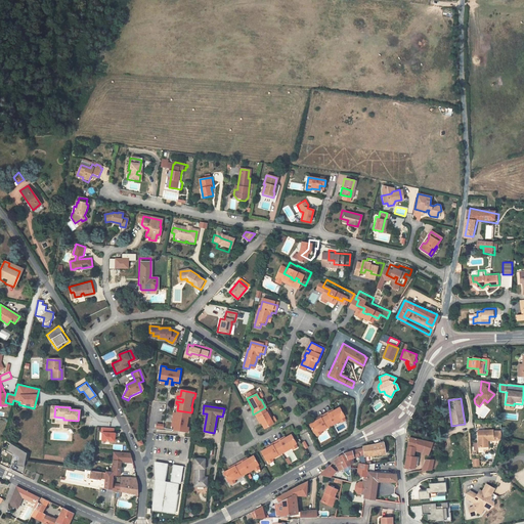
[(269,417),(265,407),(253,415),(255,418),(256,418),(261,428),(270,423),(268,418),(269,417)]
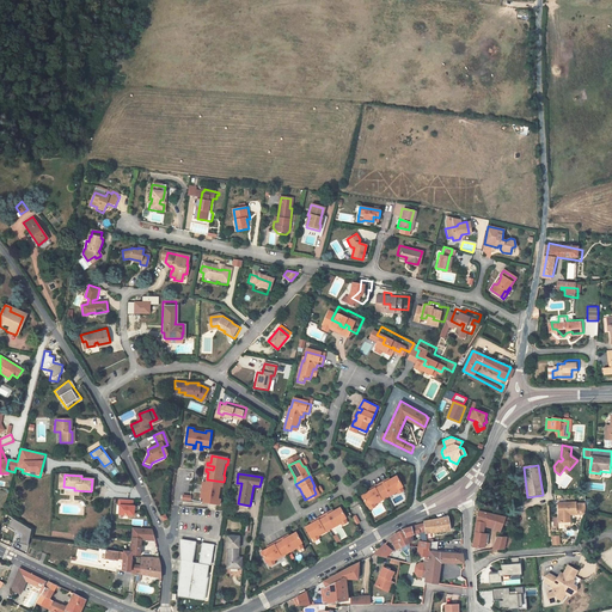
[(378,484),(385,497),(396,493),(395,490),(402,487),(396,476),(384,483),(383,482),(378,484)]
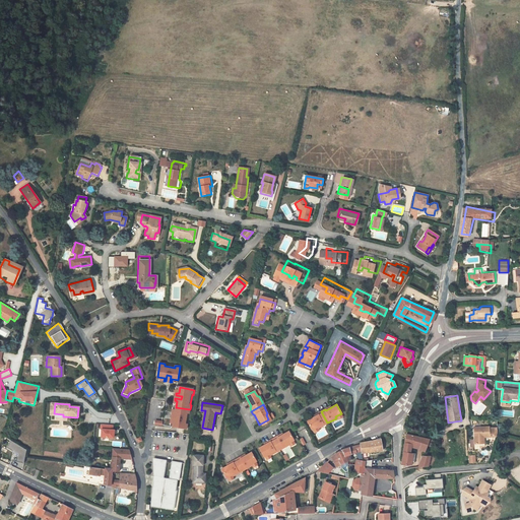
[(190,409),(176,407),(175,413),(173,412),(172,414),(178,415),(177,419),(172,418),(171,420),(174,420),(172,428),(186,430),(187,425),(185,425),(187,414),(189,414),(190,409)]
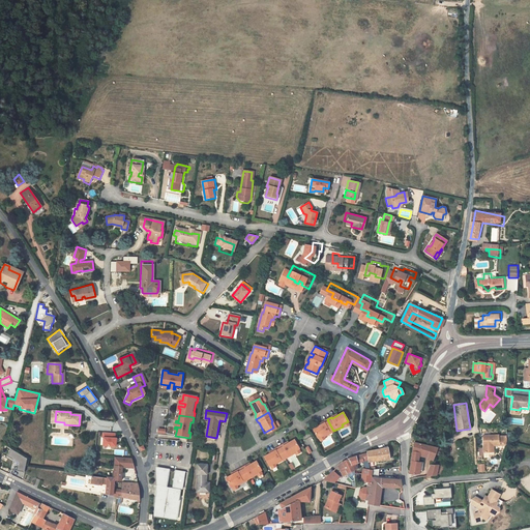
[(313,429),(318,438),(323,435),(324,436),(333,431),(327,419),(323,421),(324,422),(313,429)]
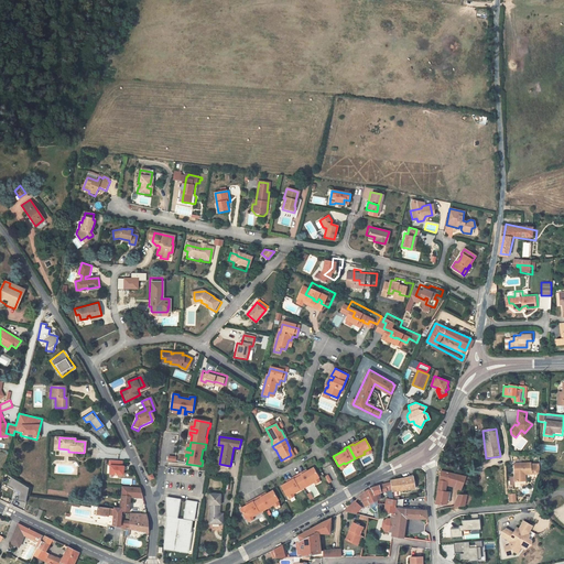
[(122,474),(122,459),(108,459),(108,474),(122,474)]
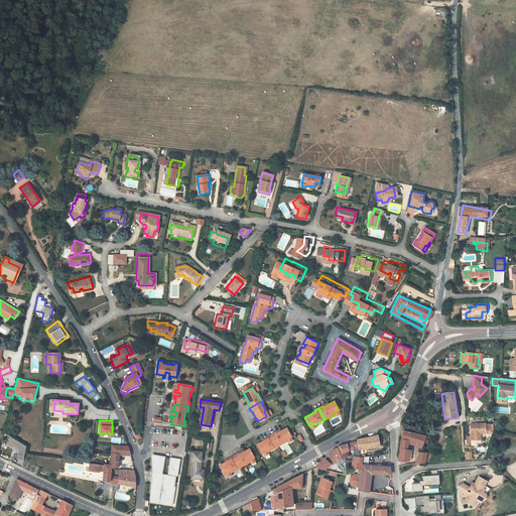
[(471,424),(472,440),(481,440),(481,433),(492,433),(494,428),(493,424),(486,424),(486,423),(478,424),(478,425),(476,425),(476,424),(471,424)]
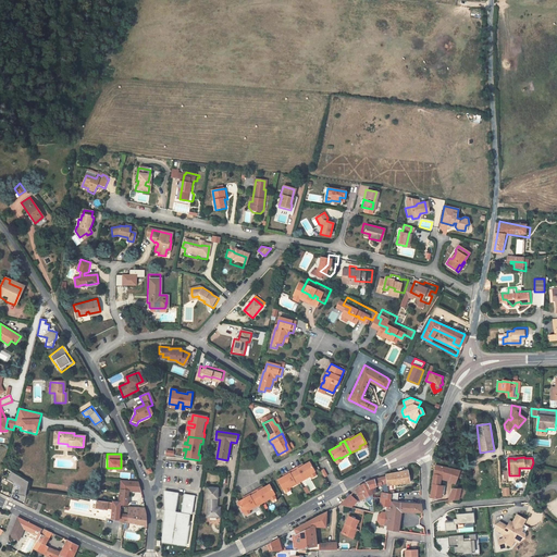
[(294,469),(300,482),(310,477),(309,474),(316,471),(311,461),(299,468),(298,467),(294,469)]
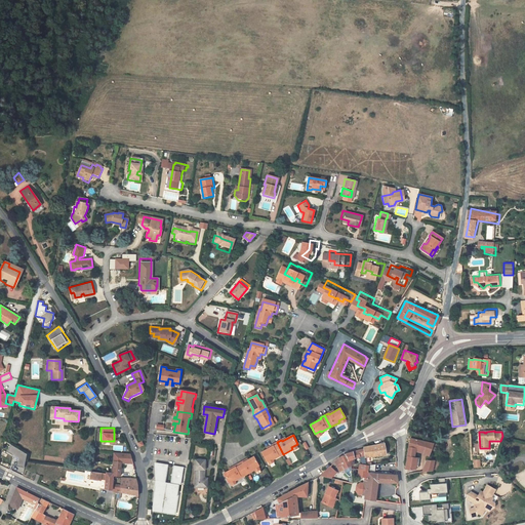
[(433,445),(409,439),(407,457),(406,468),(410,469),(412,469),(412,468),(416,467),(416,457),(429,456),(429,451),(432,451),(433,445)]
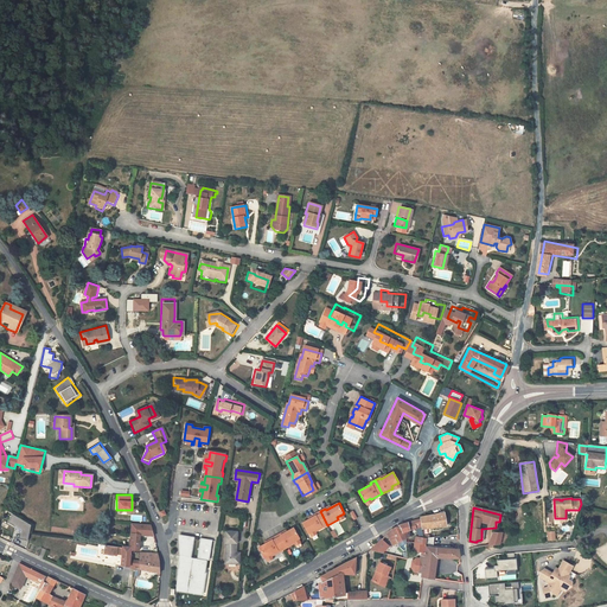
[(304,522),(310,532),(315,529),(317,530),(327,525),(320,511),(315,513),(317,515),(304,522)]
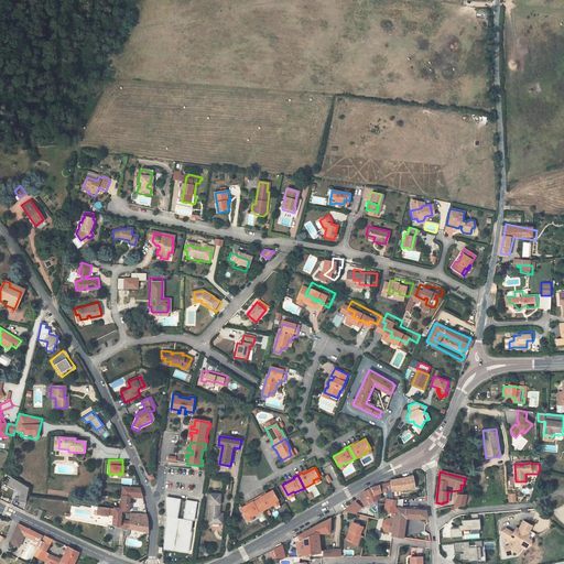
[(389,484),(389,489),(399,488),(399,491),(407,490),(407,488),(412,488),(411,476),(391,481),(391,483),(389,484)]
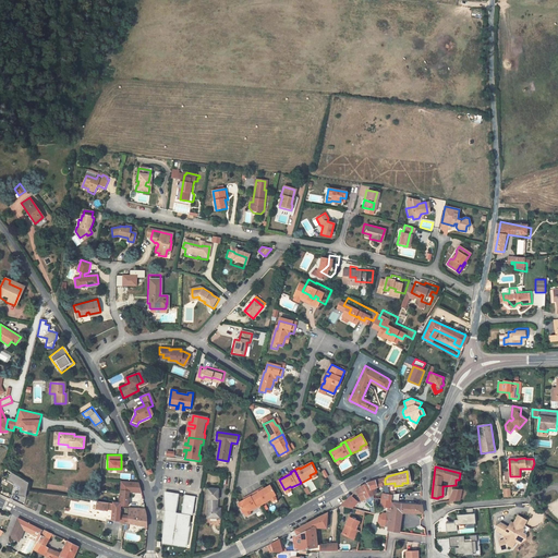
[(19,484),(16,495),(25,496),(28,478),(9,474),(8,482),(19,484)]
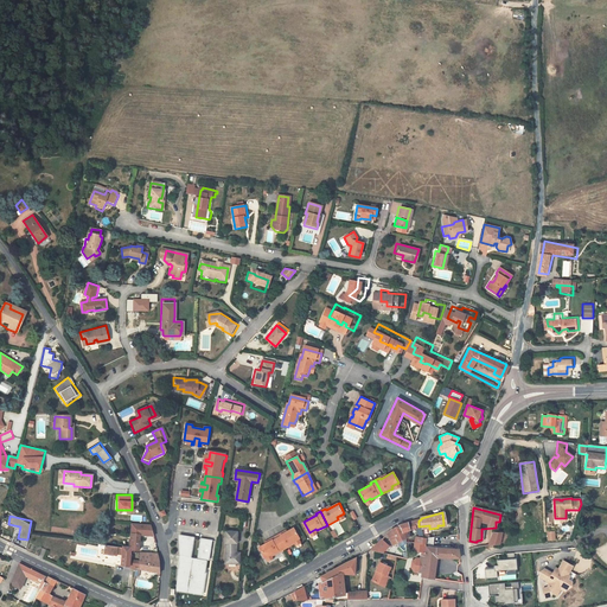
[(138,538),(151,537),(149,532),(145,519),(131,521),(131,537),(127,537),(128,551),(132,551),(133,556),(139,555),(138,538)]
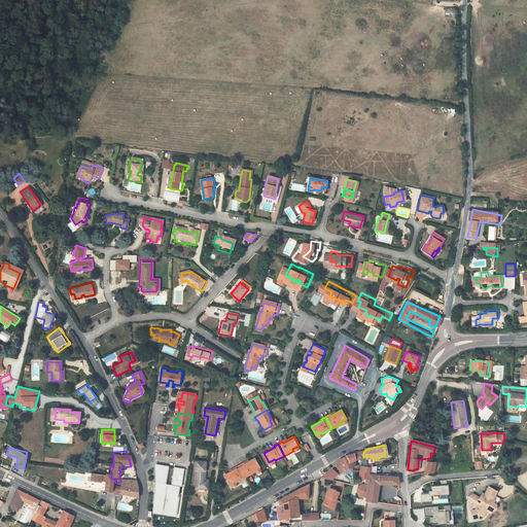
[(354,466),(353,463),(364,458),(363,457),(363,452),(352,456),(346,459),(349,468),(354,466)]
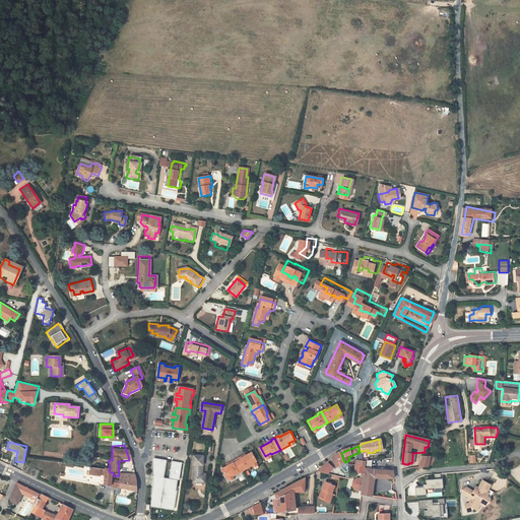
[(237,459),(242,471),(251,466),(251,464),(256,461),(252,452),(241,458),(240,457),(237,459)]
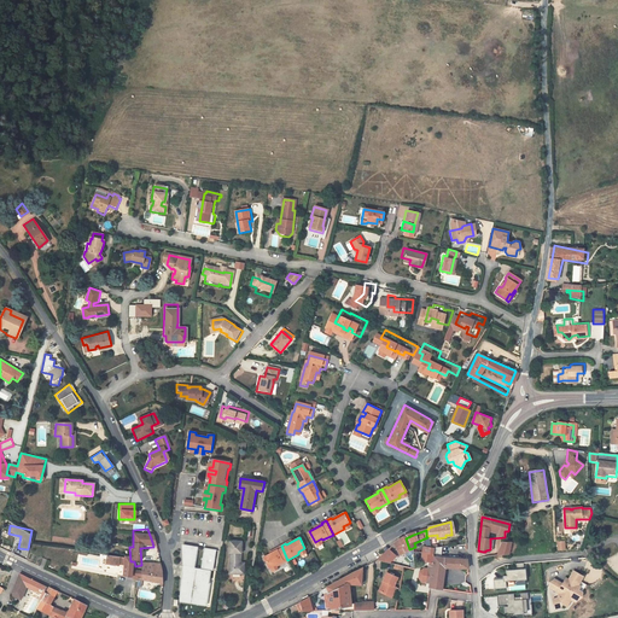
[(409,549),(406,538),(400,542),(398,544),(402,553),(409,549)]
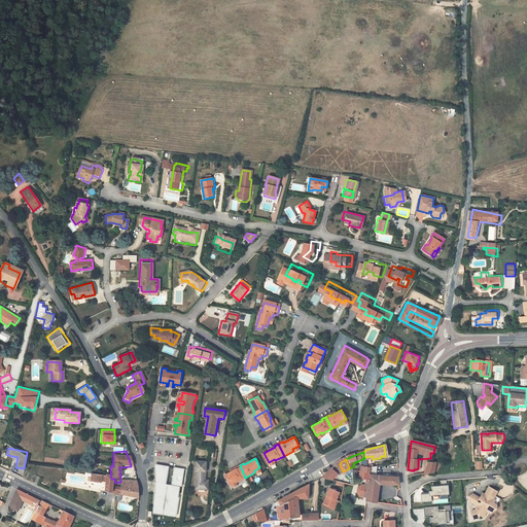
[(205,461),(197,461),(196,489),(208,489),(208,481),(205,481),(205,461)]
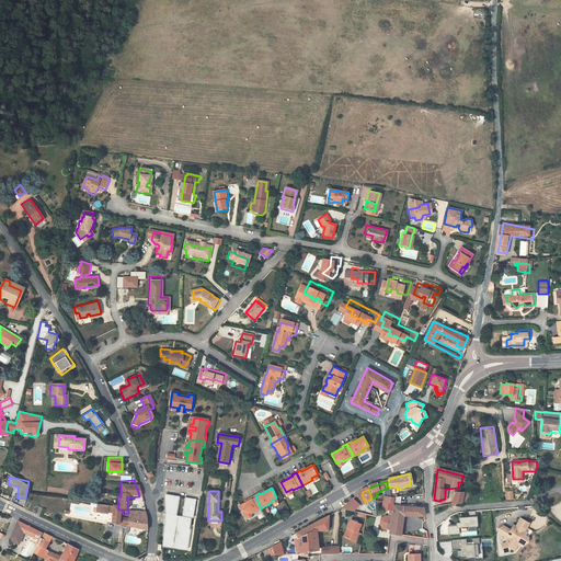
[(469,492),(455,492),(455,503),(468,503),(468,500),(469,492)]
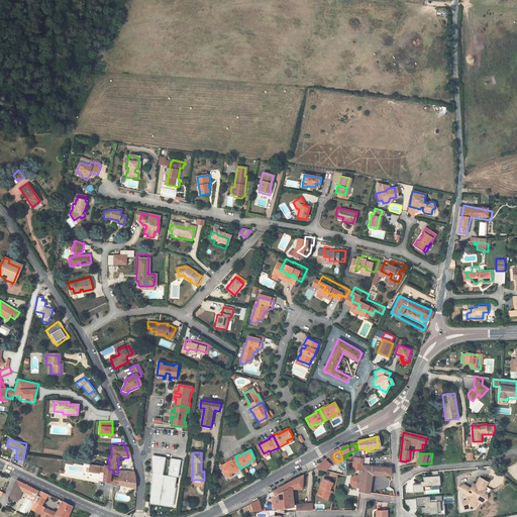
[(176,479),(180,461),(170,459),(167,477),(162,476),(165,458),(152,456),(152,459),(153,474),(157,475),(154,485),(151,484),(148,502),(158,503),(159,502),(168,504),(171,504),(174,489),(173,488),(175,478),(176,479)]
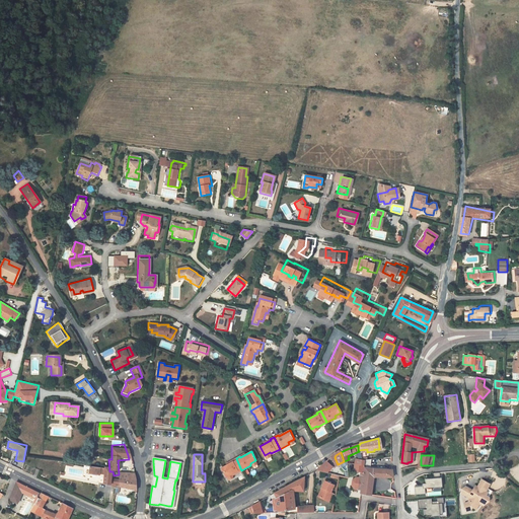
[(221,467),(226,476),(231,473),(232,474),(241,470),(236,458),(232,460),(232,461),(221,467)]
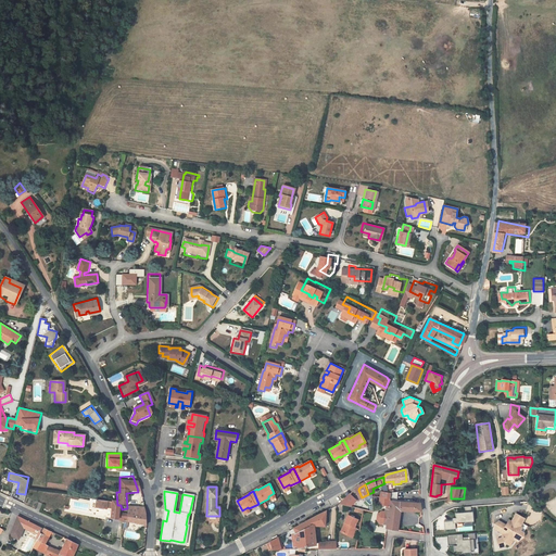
[(348,497),(342,503),(350,505),(356,498),(353,494),(348,497)]
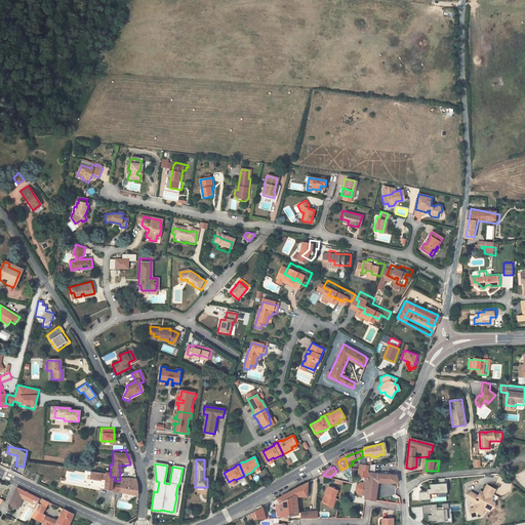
[(377,483),(397,486),(396,484),(396,478),(373,475),(368,475),(368,479),(365,480),(364,486),(362,486),(362,491),(364,492),(363,499),(375,499),(377,483)]
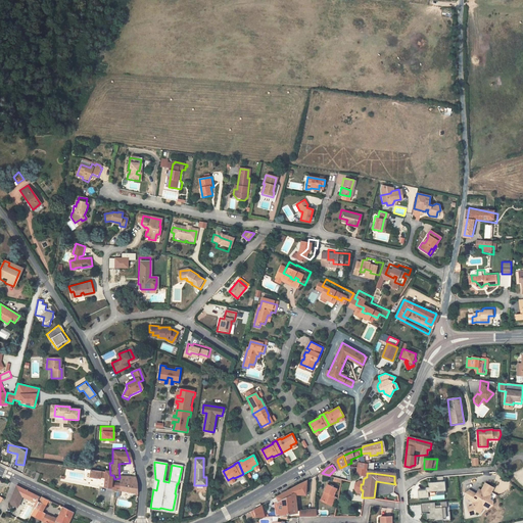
[(106,476),(95,474),(94,474),(92,481),(107,483),(108,492),(116,492),(121,492),(120,484),(115,485),(114,479),(113,475),(110,475),(107,476),(106,476)]
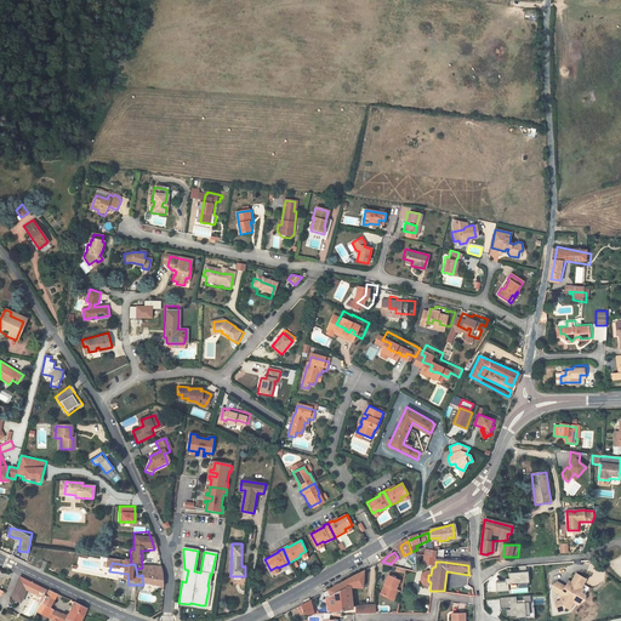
[(510,579),(506,579),(506,582),(496,582),(496,592),(510,591),(508,585),(529,584),(528,573),(527,573),(527,567),(518,567),(519,573),(510,574),(510,579)]
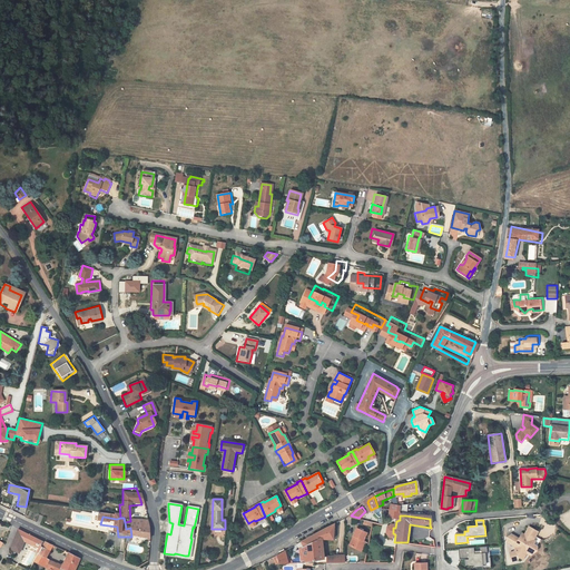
[(136,537),(147,537),(147,530),(147,529),(147,528),(147,526),(146,521),(139,521),(139,527),(130,527),(135,537),(136,537)]
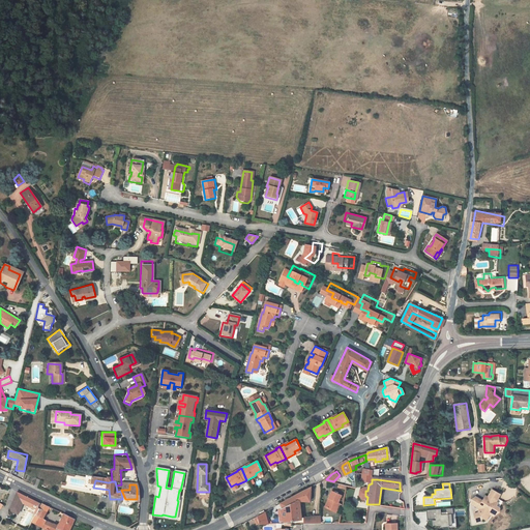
[(292,497),(282,503),(284,506),(282,507),(281,514),(281,519),(298,519),(300,500),(311,501),(312,487),(304,491),(297,495),(292,497)]
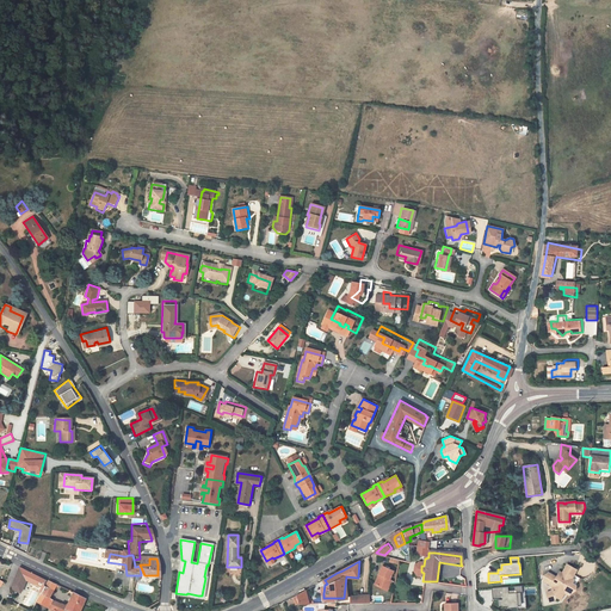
[(547,592),(549,600),(555,599),(556,597),(561,599),(565,592),(569,591),(568,585),(572,584),(573,581),(574,579),(572,578),(578,568),(568,563),(562,572),(563,573),(561,576),(559,576),(549,572),(545,574),(544,580),(554,586),(551,591),(547,592)]
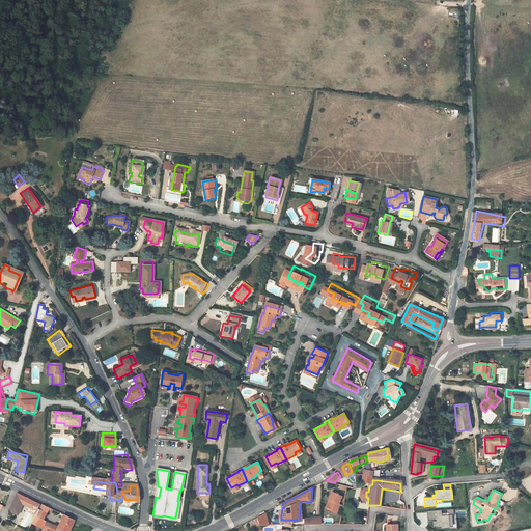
[(332,493),(328,500),(330,501),(326,509),(335,514),(339,505),(338,504),(341,498),(332,493)]
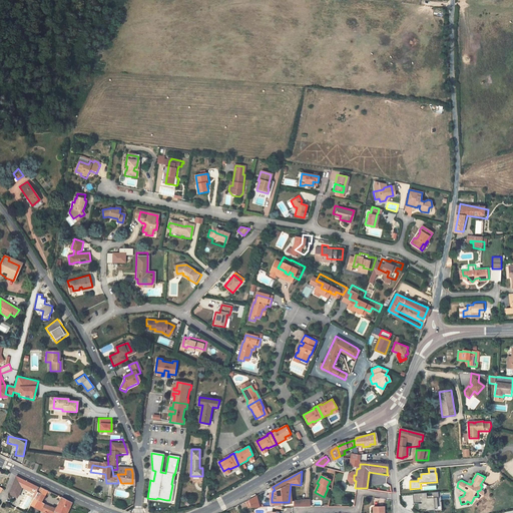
[(20,488),(34,495),(32,500),(40,503),(43,496),(37,493),(38,489),(20,481),(13,477),(8,493),(10,496),(16,499),(20,488)]
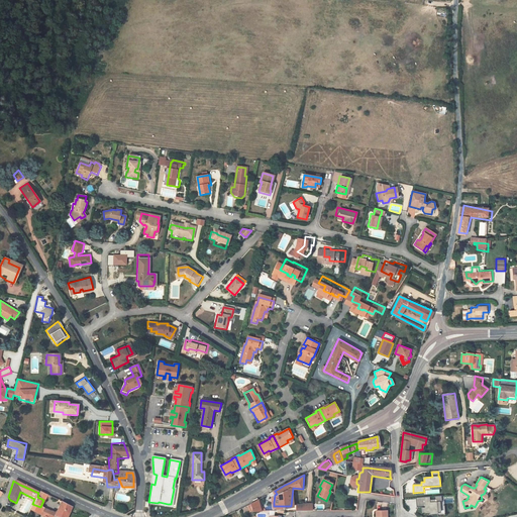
[(482,500),(478,501),(482,503),(488,499),(488,494),(485,492),(484,494),(481,495),(482,500)]
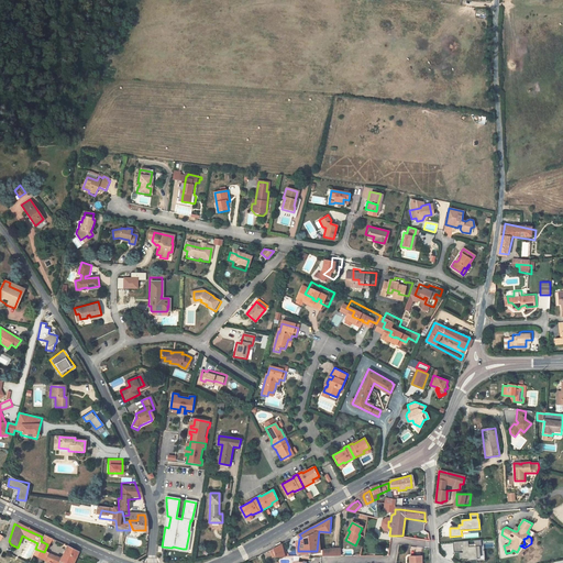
[(481,558),(479,547),(468,548),(468,541),(453,542),(454,552),(460,552),(460,560),(468,559),(468,560),(477,560),(477,558),(481,558)]
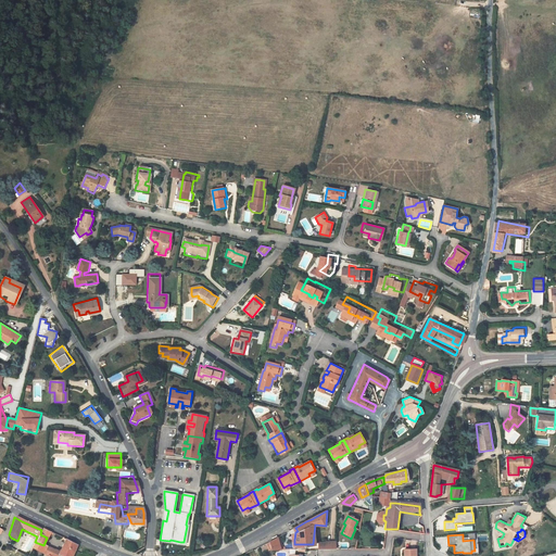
[(277,538),(268,542),(270,550),(279,550),(277,538)]
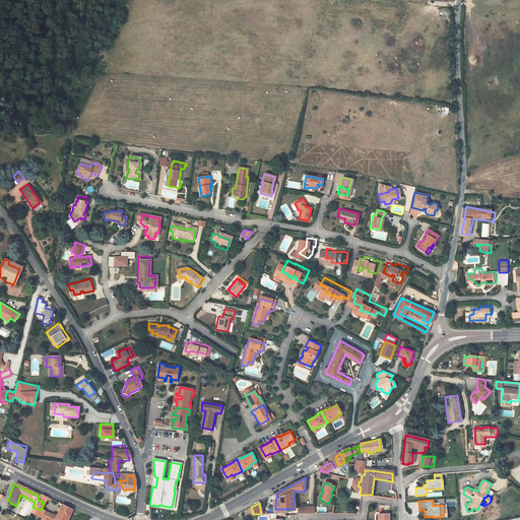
[(62,507),(60,506),(55,517),(41,510),(33,507),(29,513),(43,519),(65,519),(69,511),(62,507)]
